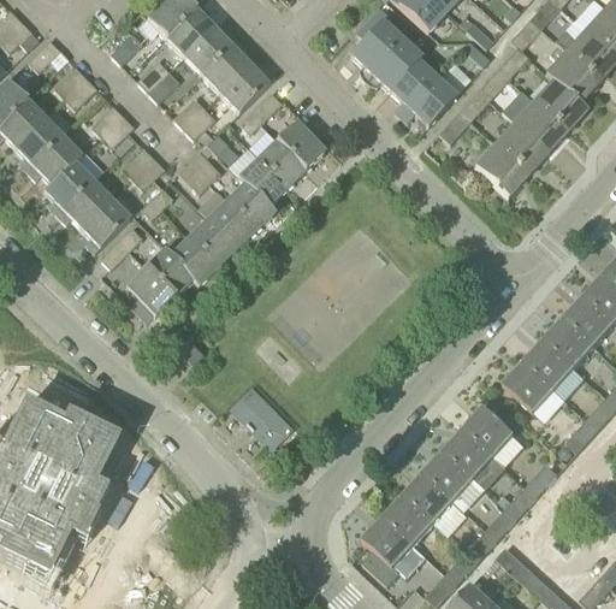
[(165,0),(146,19),(165,39),(200,4),(196,0),(187,0),(165,0)]
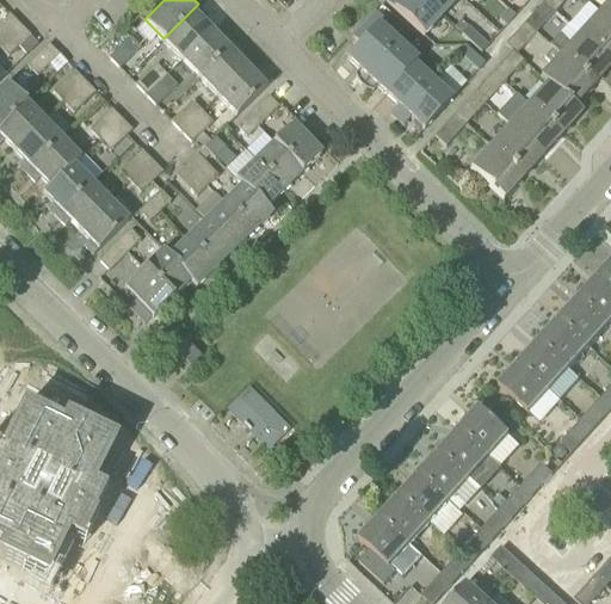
[(389,0),(424,31),(442,12),(429,0),(389,0)]
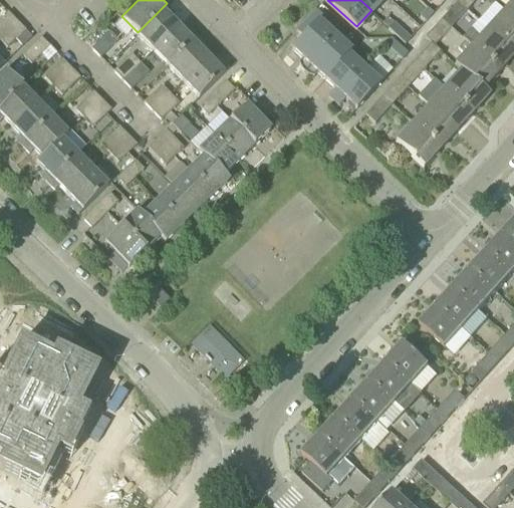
[(360,0),(371,10),(380,0),(360,0)]
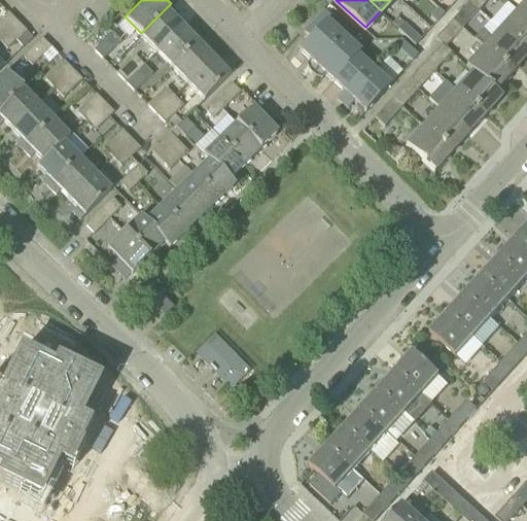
[(479,6),(471,0),(467,0),(453,16),(462,25),(479,6)]
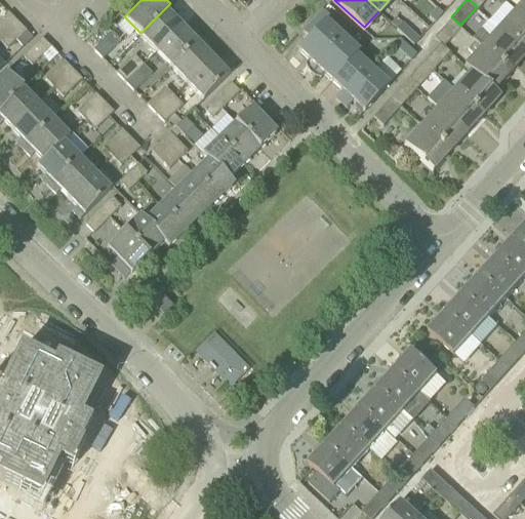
[(519,0),(514,6),(524,15),(524,0),(519,0)]
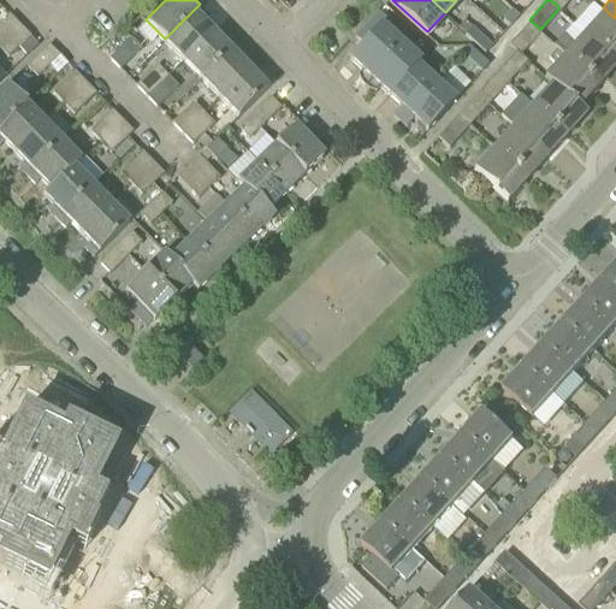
[(200,4),(165,39),(183,57),(213,28),(203,18),(208,13),(200,4)]
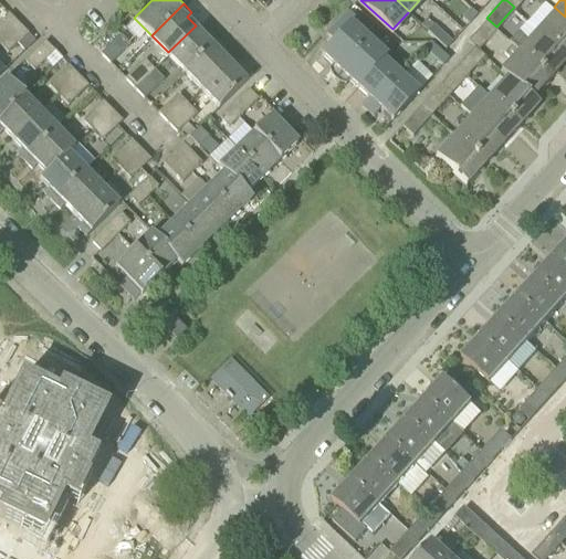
[(462,13),(469,20),(478,11),(471,4),(462,13)]
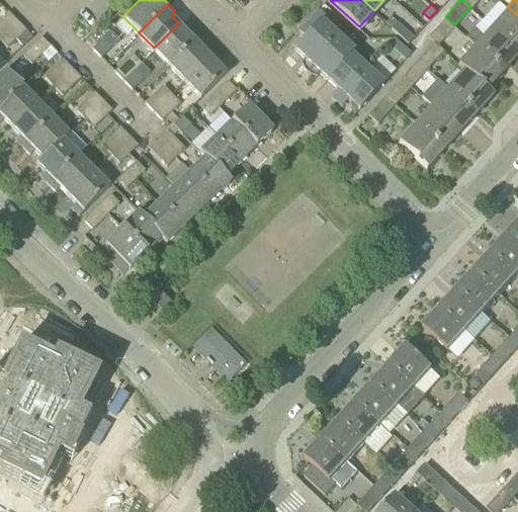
[(517,49),(517,15),(507,6),(491,24),(517,49)]
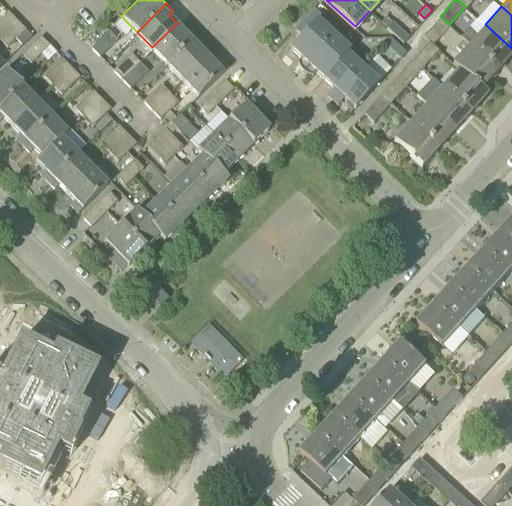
[(314,7),(309,12),(316,18),(321,13),(314,7)]
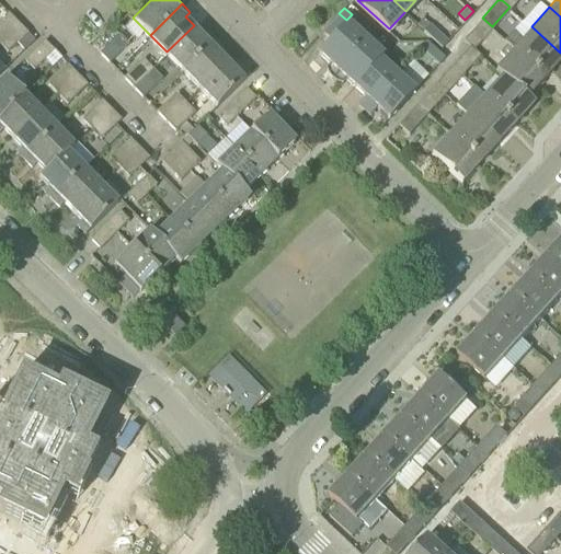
[(0,16),(0,35),(18,19),(8,9),(0,16)]
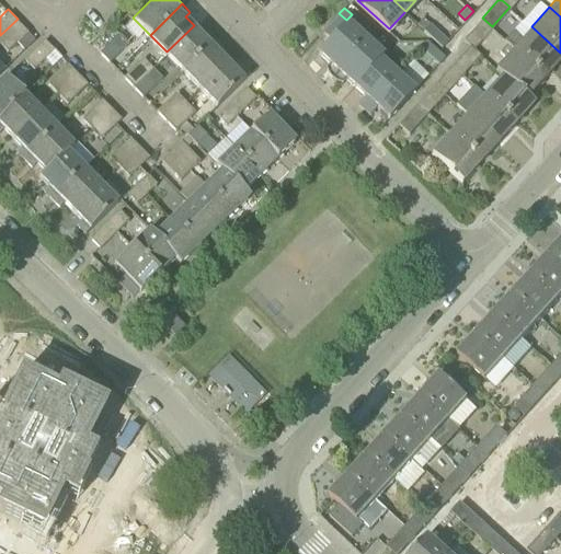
[(341,25),(346,20),(339,13),(334,19),(341,25)]
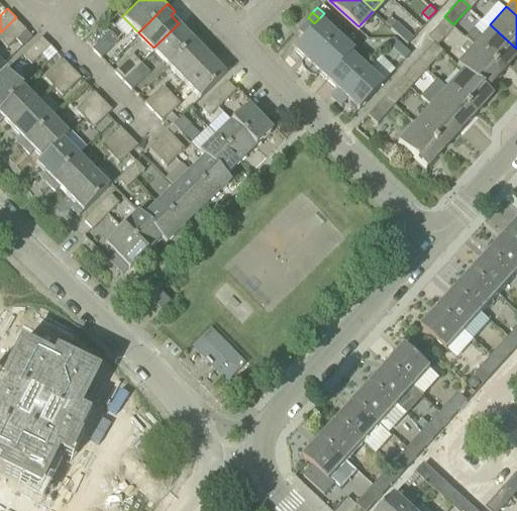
[(433,38),(433,39),(437,42),(453,24),(444,16),(428,34),(433,38)]
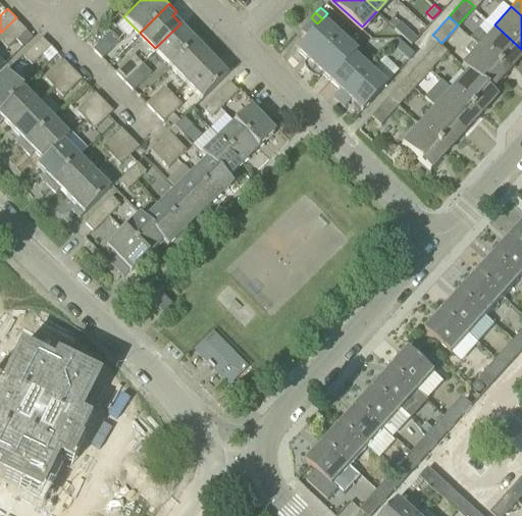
[(16,17),(0,33),(0,38),(7,45),(25,27),(16,17)]
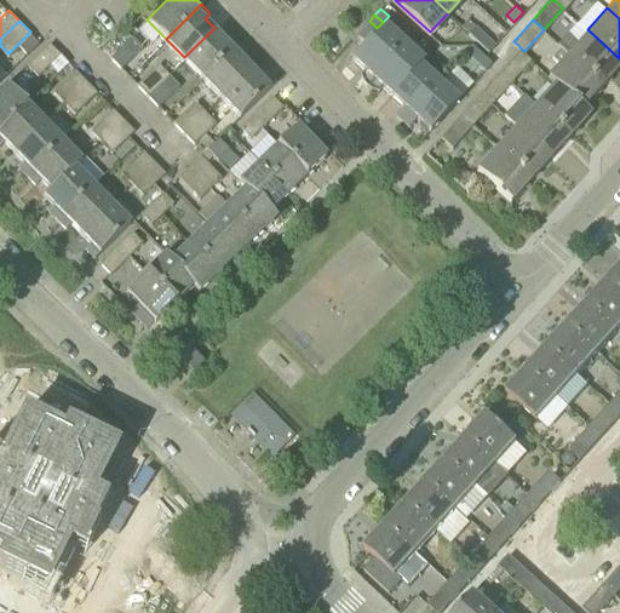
[(363,27),(371,34),(377,28),(369,21),(363,27)]
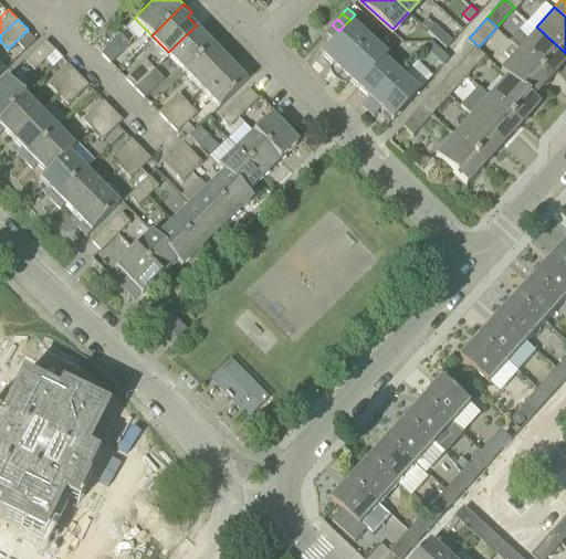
[(512,41),(549,75),(565,56),(565,53),(536,27),(527,19),(509,38),(512,41)]
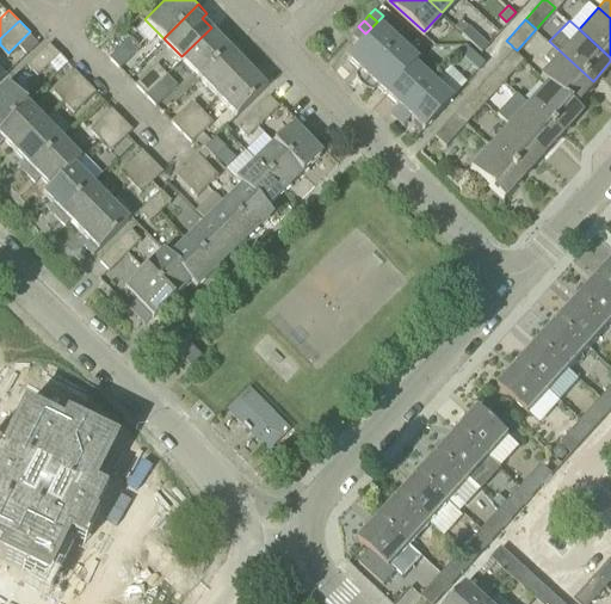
[(362,78),(397,39),(377,22),(371,28),(365,34),(360,39),(346,55),(359,67),(356,72),(362,78)]
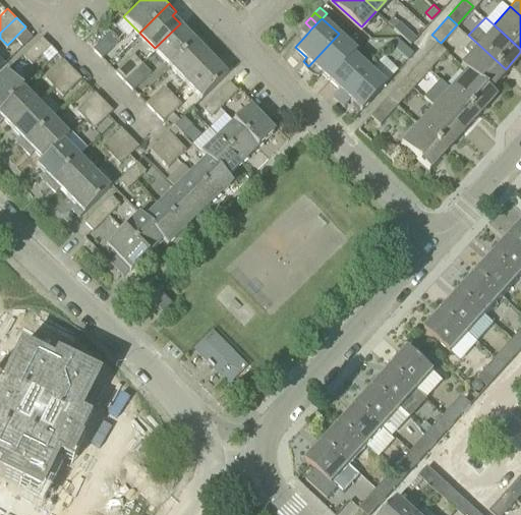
[(408,39),(411,41),(416,35),(400,19),(394,25),(400,31),(409,38),(408,39)]
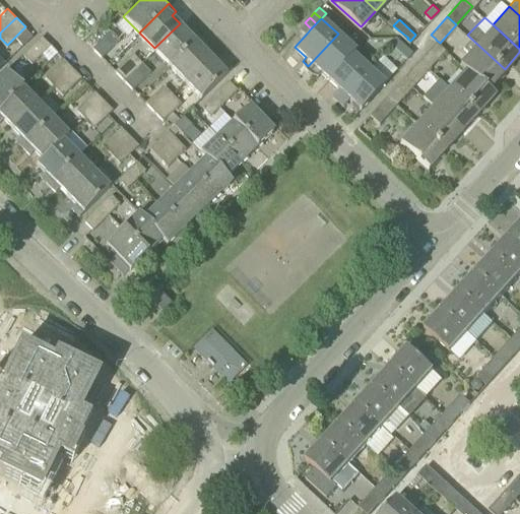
[(307,34),(311,28),(305,22),(300,27),(307,34)]
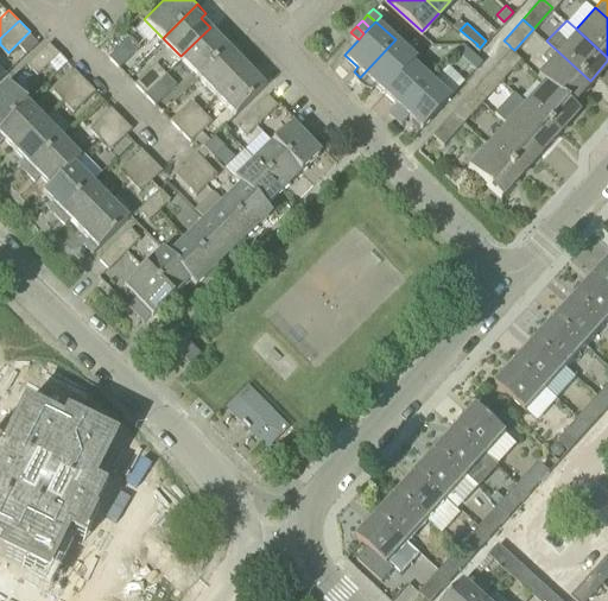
[(181,56),(198,75),(233,40),(225,32),(220,37),(210,27),(181,56)]
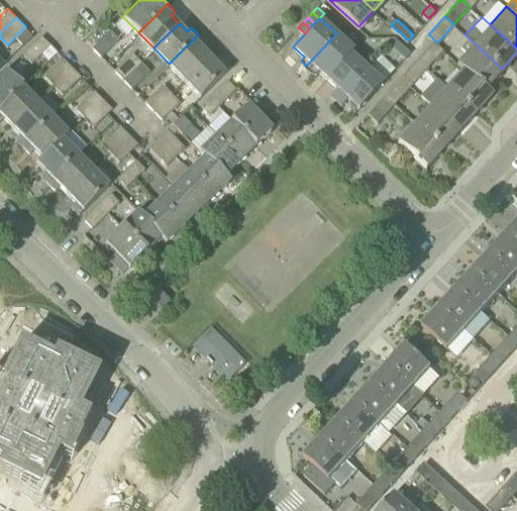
[(15,35),(22,42),(31,33),(25,26),(15,35)]
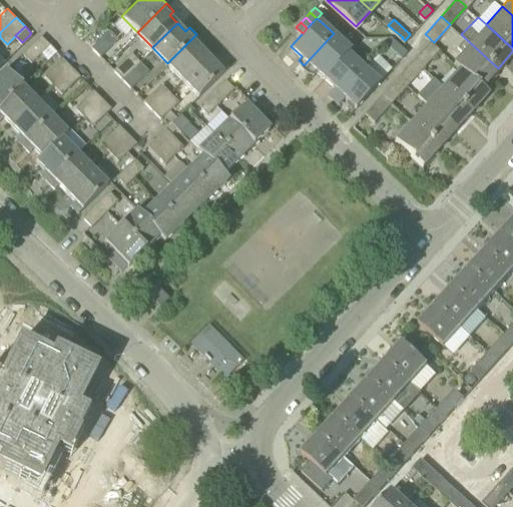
[(90,45),(99,54),(118,37),(109,27),(90,45)]
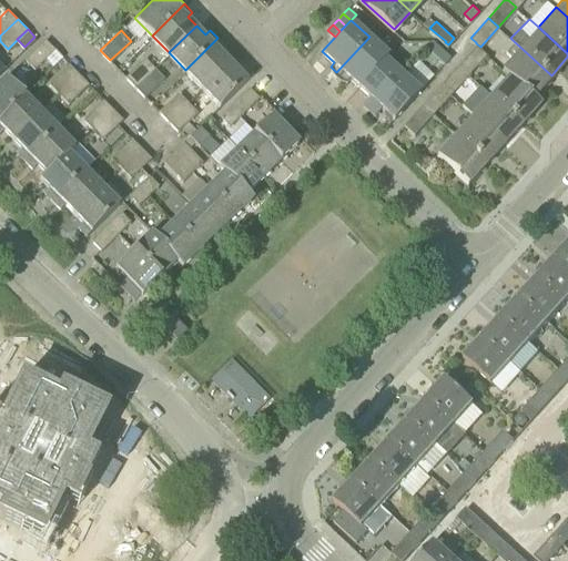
[(450,54),(444,49),(442,47),(445,42),(446,41),(436,33),(426,46),(444,62),(450,54)]
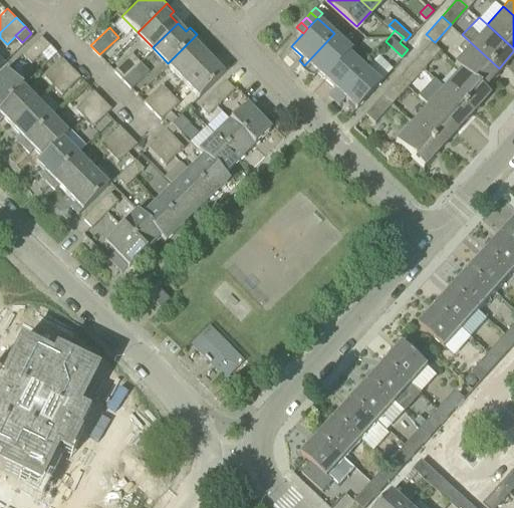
[(31,60),(49,43),(40,33),(22,51),(31,60)]
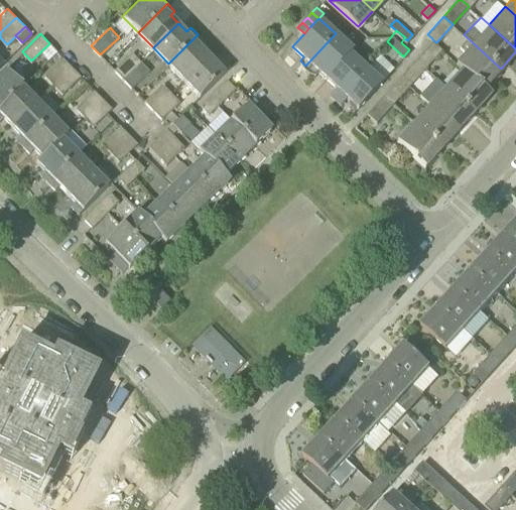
[(336,33),(305,66),(314,74),(318,70),(326,77),(349,51),(352,48),(336,33)]
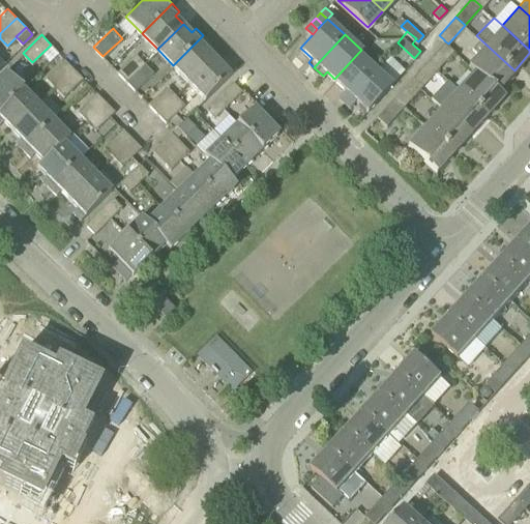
[(203,35),(173,65),(188,81),(214,56),(206,48),(210,44),(203,35)]
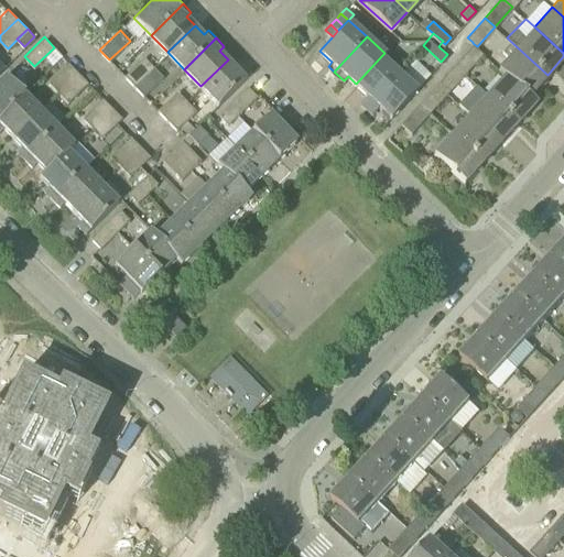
[(502,50),(509,55),(499,66),(506,72),(530,95),(548,75),(510,41),(502,50)]
